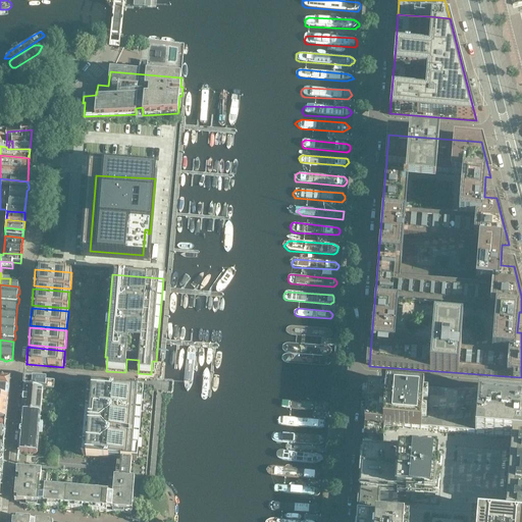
[(138,377),(163,379),(164,362),(139,360),(138,377)]
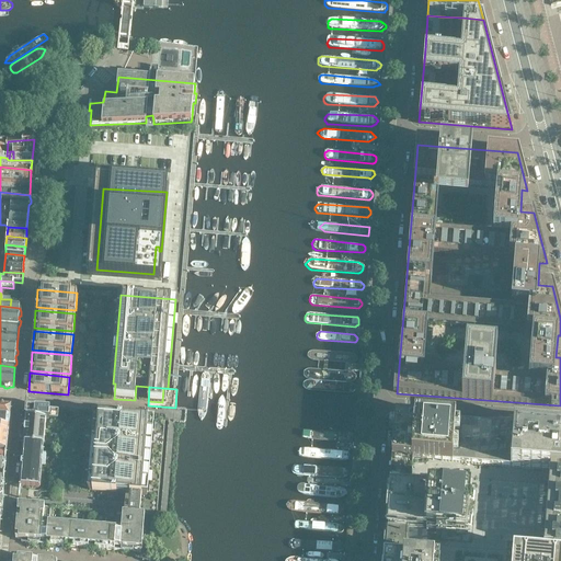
[(0,418),(10,419),(11,408),(0,405),(0,418)]
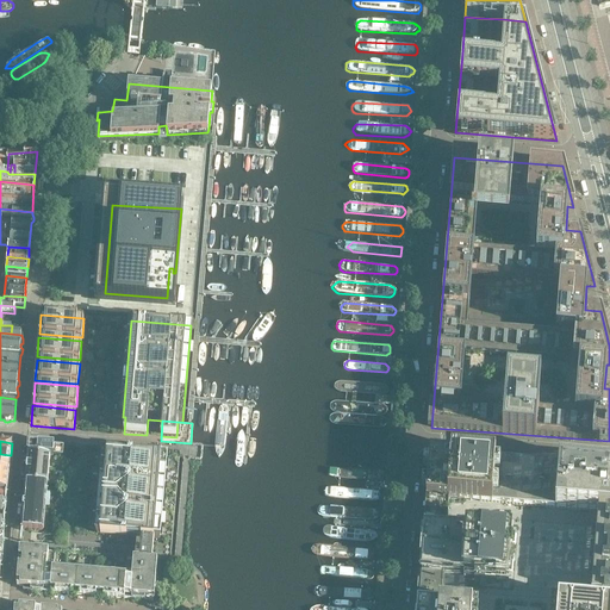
[(63,456),(63,447),(29,443),(29,453),(50,455),(63,456)]
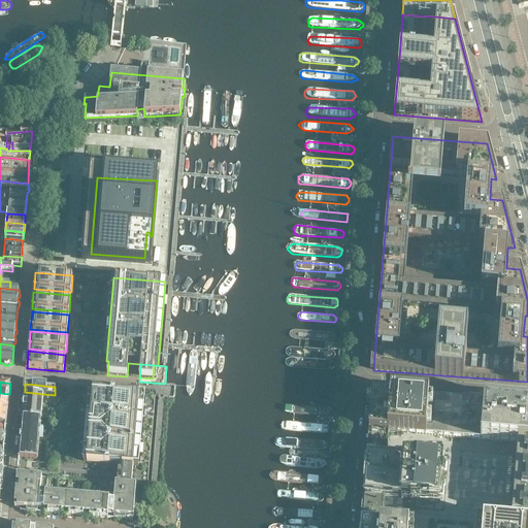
[(85,462),(122,465),(133,466),(137,467),(143,395),(91,391),(85,462)]
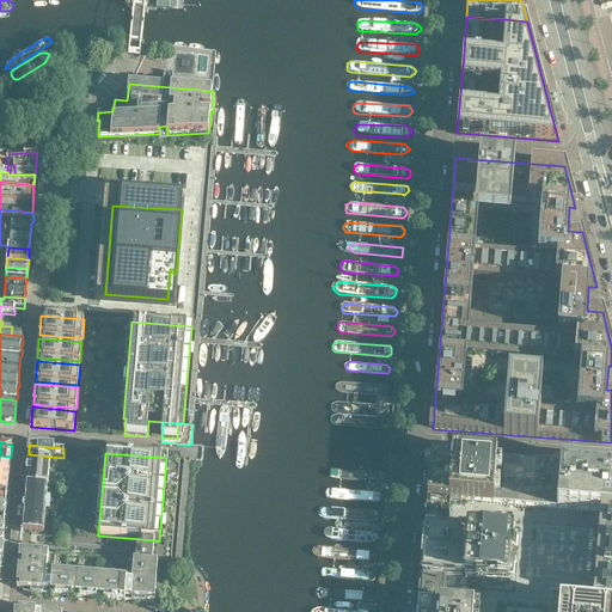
[(43,533),(50,457),(29,454),(22,531),(43,533)]
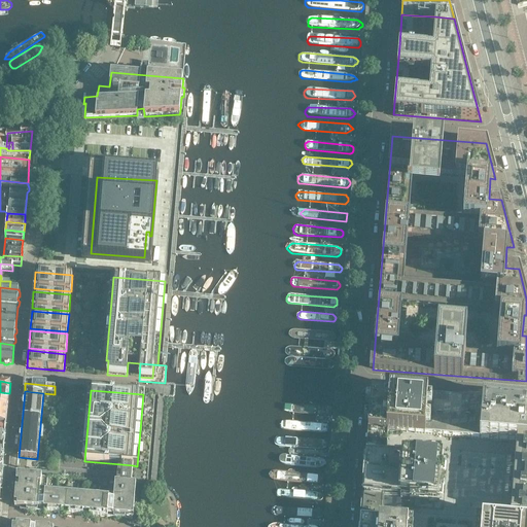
[(359,526),(526,526),(526,403),(372,391),(359,526)]
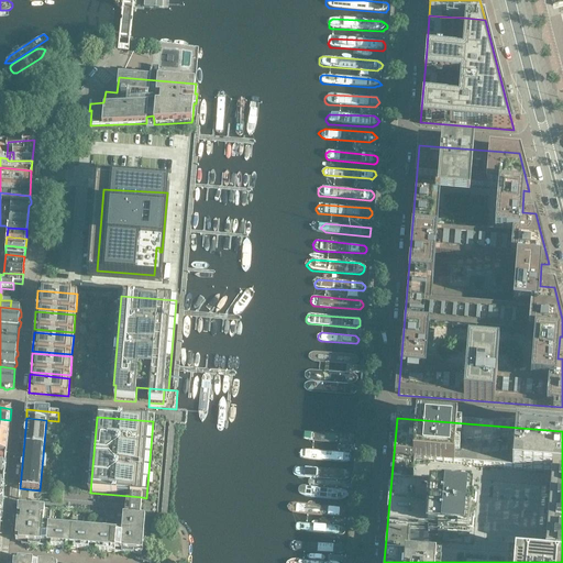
[(0,429),(9,430),(10,420),(0,419),(0,429)]
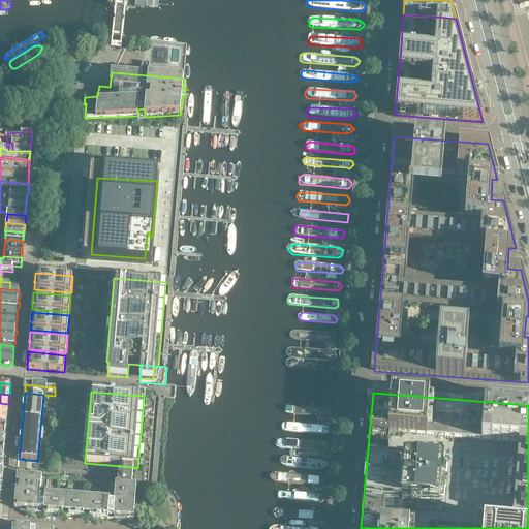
[(8,404),(0,403),(0,427),(6,428),(8,404)]
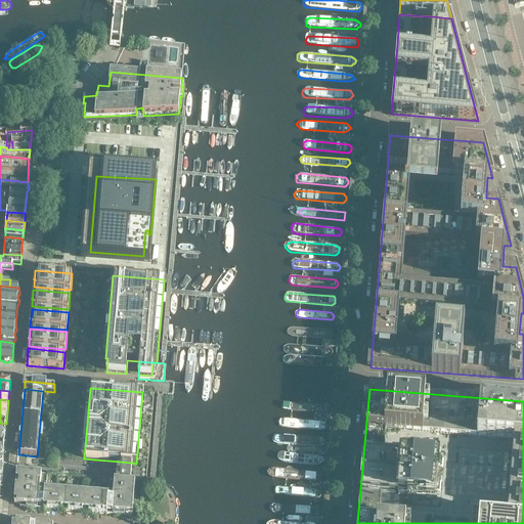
[(325,403),(284,402),(282,402),(281,403),(280,404),(280,405),(280,406),(280,407),(281,407),(281,408),(282,409),(284,409),(326,412),(328,411),(329,410),(330,409),(330,408),(330,407),(330,406),(329,405),(329,404),(328,404),(328,403),(326,403),(325,403)]
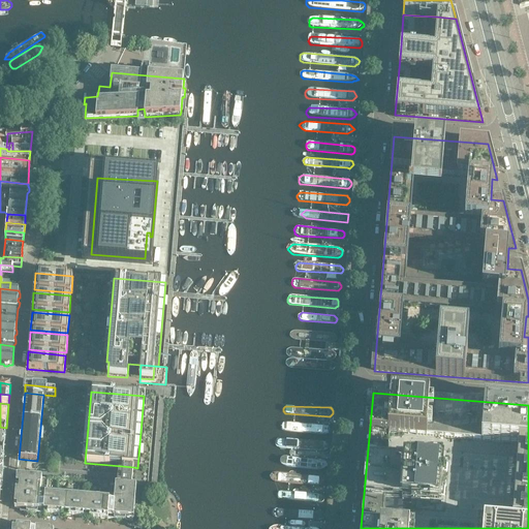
[(285,432),(330,435),(330,434),(331,433),(331,432),(331,431),(331,430),(332,429),(331,429),(331,428),(331,427),(330,426),(330,425),(285,423),(284,424),(283,424),(283,425),(283,426),(282,427),(282,428),(283,429),(283,430),(284,431),(285,432)]
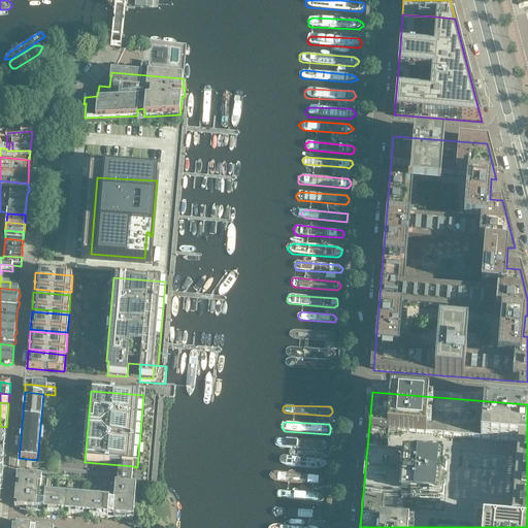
[(323,440),(279,438),(278,439),(277,439),(277,440),(276,441),(276,442),(276,443),(277,444),(278,446),(279,447),(281,447),(323,449),(324,449),(325,449),(326,449),(326,448),(327,448),(327,447),(327,446),(327,444),(327,443),(327,442),(326,441),(325,441),(324,440),(323,440)]
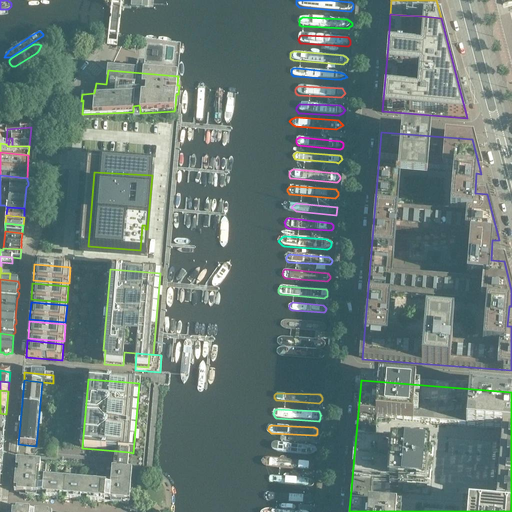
[(278,452),(279,452),(312,453),(313,453),(314,453),(315,452),(316,452),(317,451),(318,450),(319,449),(318,448),(317,447),(316,446),(315,445),(314,445),(313,444),(312,444),(278,442),(277,442),(276,443),(275,443),(275,444),(274,444),(274,445),(274,446),(274,447),(274,448),(274,449),(275,450),(275,451),(276,451),(277,451),(278,452)]
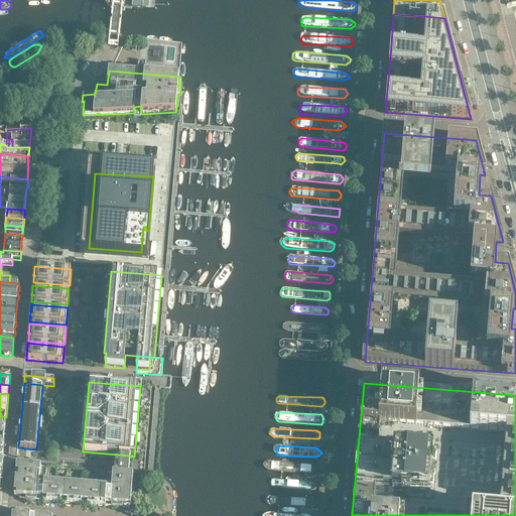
[(118,473),(129,474),(130,456),(119,455),(118,473)]
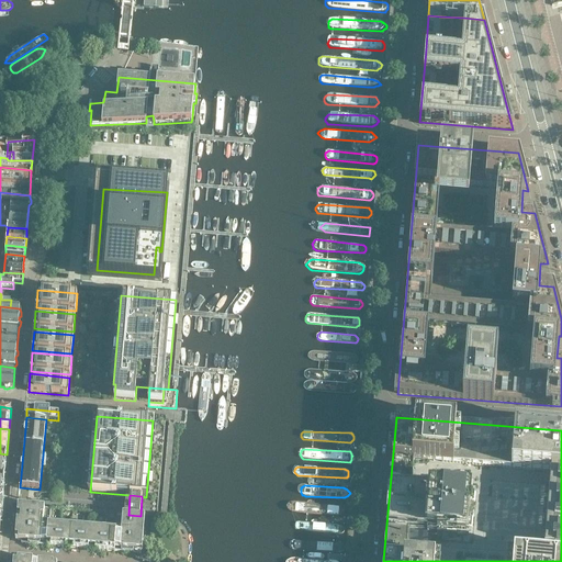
[(142,554),(145,517),(141,516),(128,515),(123,515),(122,528),(43,521),(44,508),(19,506),(15,540),(21,541),(21,543),(142,554)]
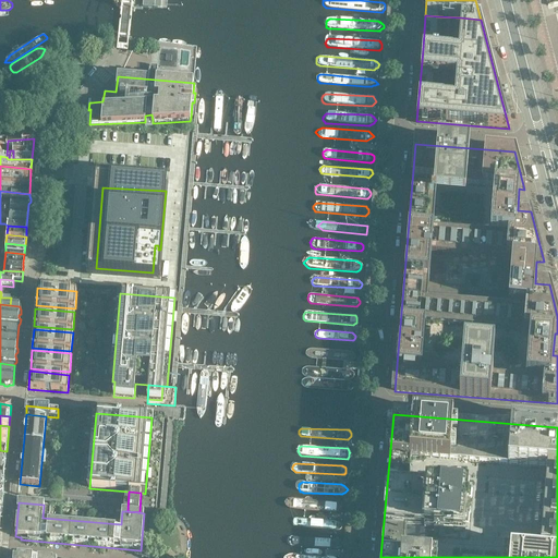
[(300,510),(301,511),(340,512),(341,512),(341,511),(342,511),(342,510),(342,509),(342,508),(342,507),(342,506),(341,506),(340,505),(302,502),(301,502),(300,502),(299,504),(298,504),(296,505),(295,506),(295,507),(296,508),(296,509),(298,509),(299,510),(300,510)]
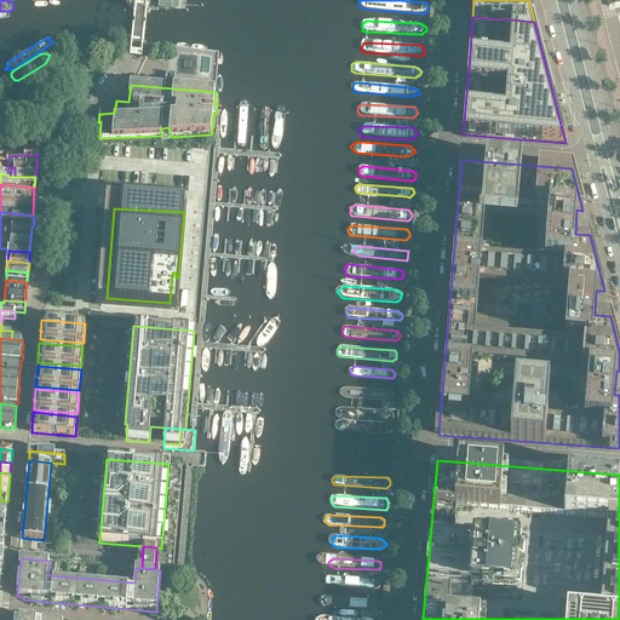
[(328,585),(377,589),(378,589),(379,589),(380,589),(380,587),(382,586),(382,585),(382,584),(382,583),(380,581),(379,580),(378,580),(377,580),(329,577),(328,577),(327,577),(327,578),(326,578),(326,579),(326,580),(326,581),(326,583),(326,584),(327,584),(327,585),(328,585)]
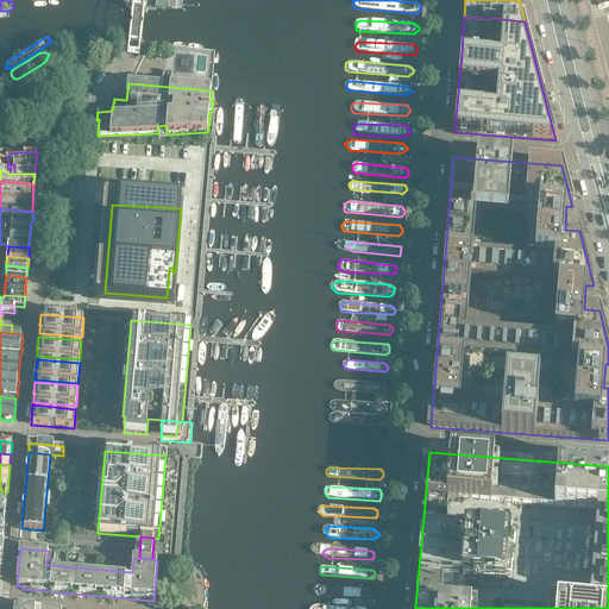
[(343,596),(345,597),(370,600),(371,590),(345,588),(344,588),(343,588),(341,589),(340,589),(339,590),(338,591),(337,591),(338,592),(339,594),(339,595),(340,595),(341,596),(343,596)]
